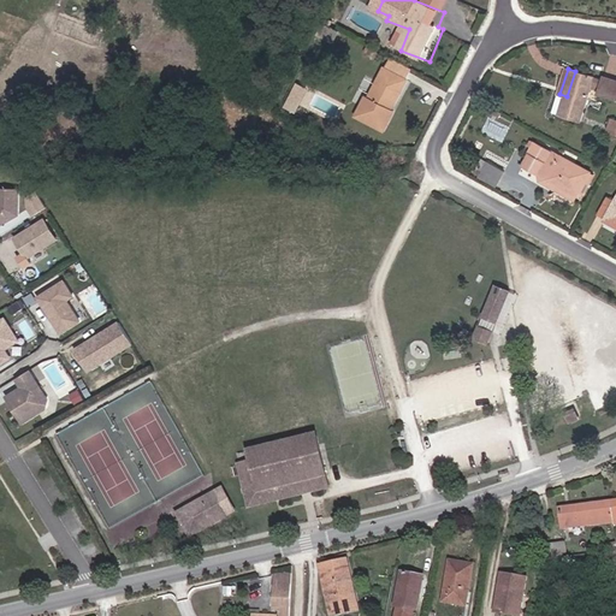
[(594,77),(575,71),(567,96),(561,114),(580,122),(591,89),(599,92),(598,95),(615,100),(615,83),(603,78),(602,82),(593,80),(594,77)]
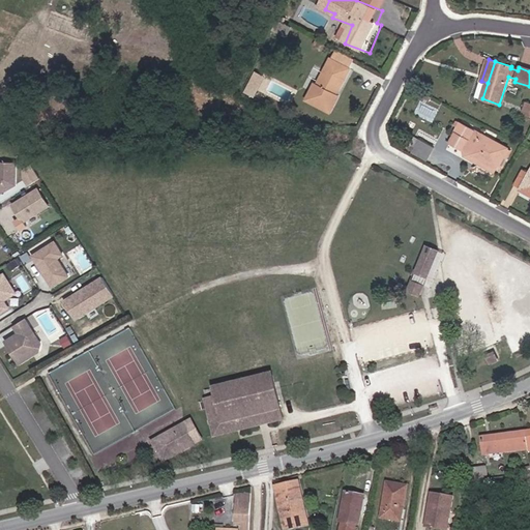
[(322,74),(340,81),(344,71),(326,64),(322,74)]
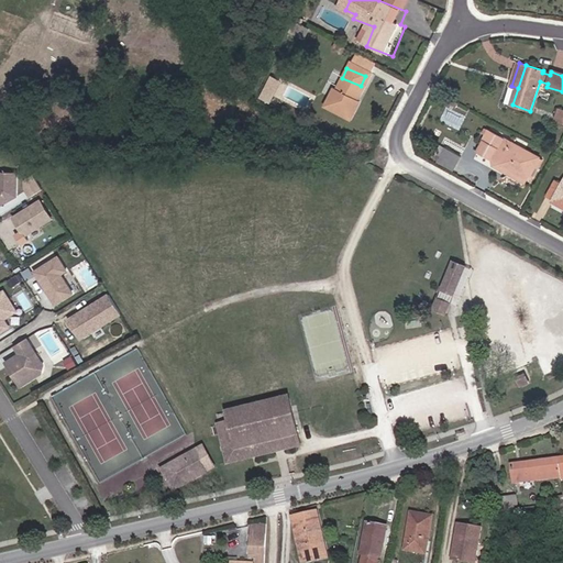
[(261,96),(271,101),(284,78),(273,73),(261,96)]
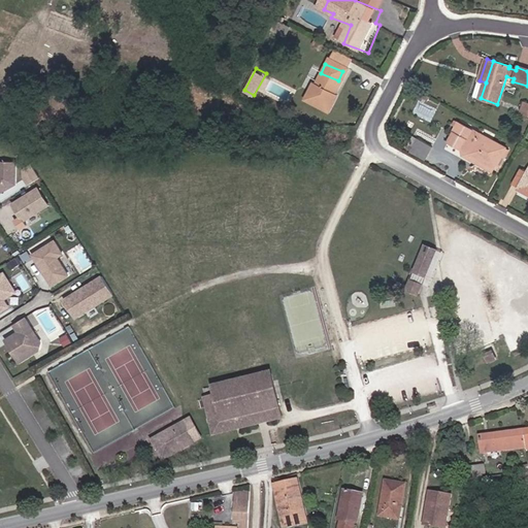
[(308,99),(328,107),(339,81),(338,80),(321,73),(320,72),(316,84),(315,85),(309,98),(308,99)]
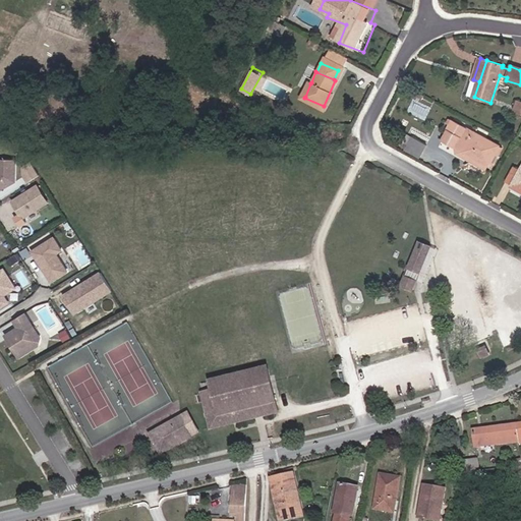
[(491,122),(498,125),(500,121),(502,122),(505,116),(498,112),(491,122)]
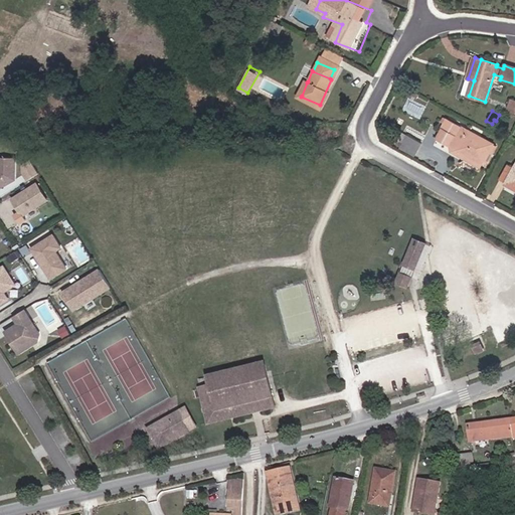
[(441,143),(457,151),(485,167),(489,170),(499,152),(448,124),(446,128),(449,130),(441,143)]
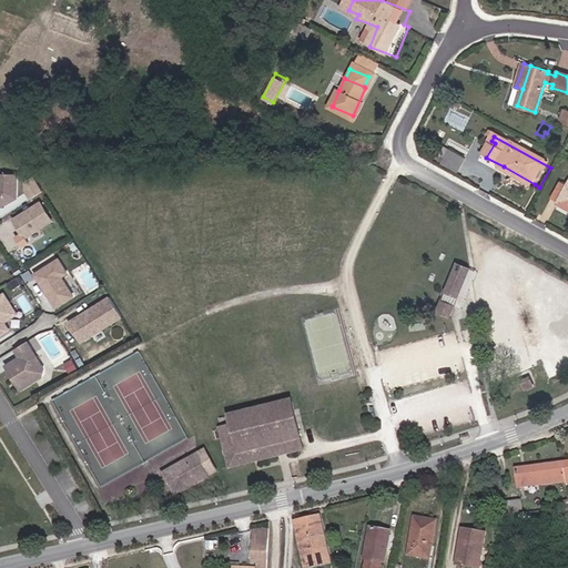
[(446,151),(450,154),(455,148),(449,144),(446,151)]
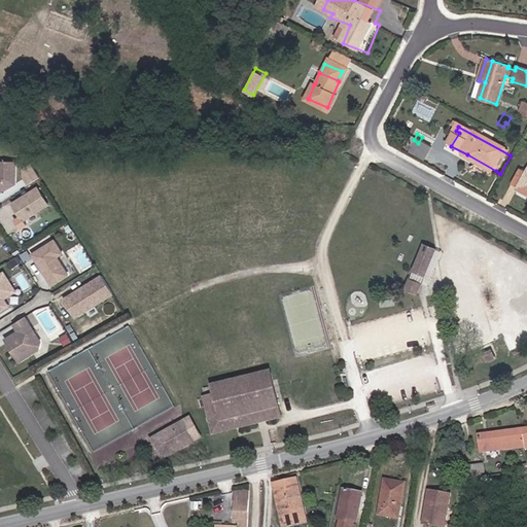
[(436,145),(422,137),(418,143),(414,150),(428,159),(436,145)]
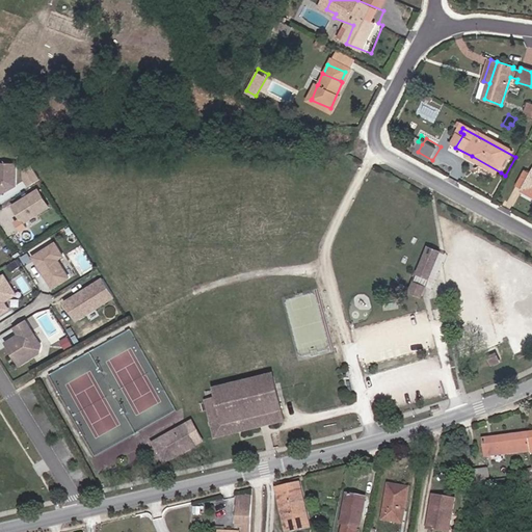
[(501,173),(472,156),(468,163),(497,180),(501,173)]
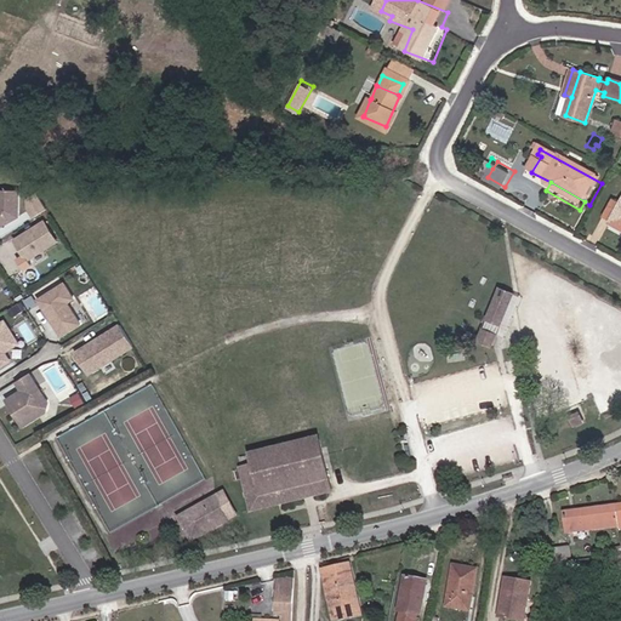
[(21,188),(0,188),(0,226),(20,215),(21,188)]
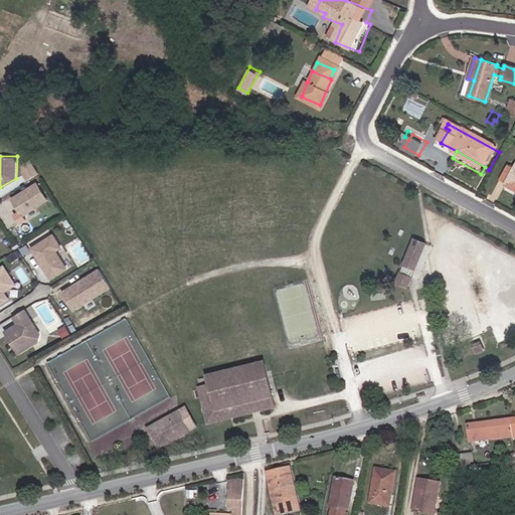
[(26,178),(38,174),(33,159),(21,164),(26,178)]
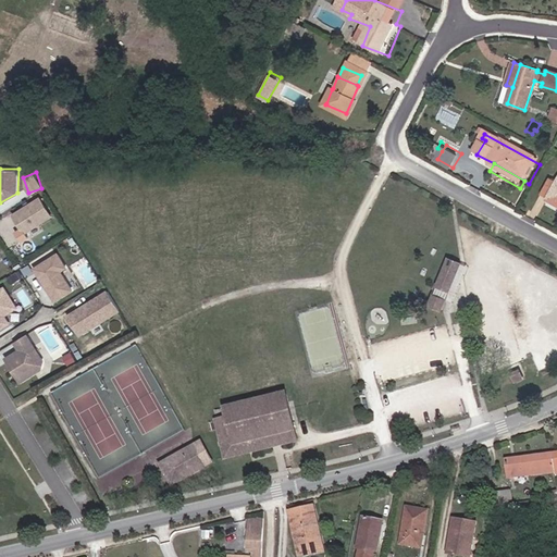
[(40,198),(15,214),(26,232),(51,215),(40,198)]
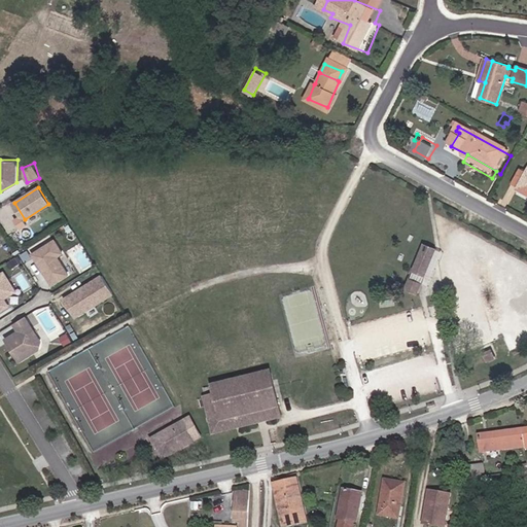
[(56,240),(34,253),(54,284),(69,274),(58,256),(63,252),(56,240)]
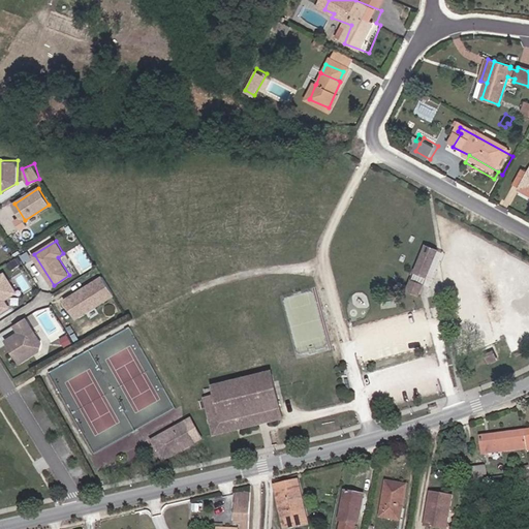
[(437,249),(427,245),(415,273),(426,277),(437,249)]
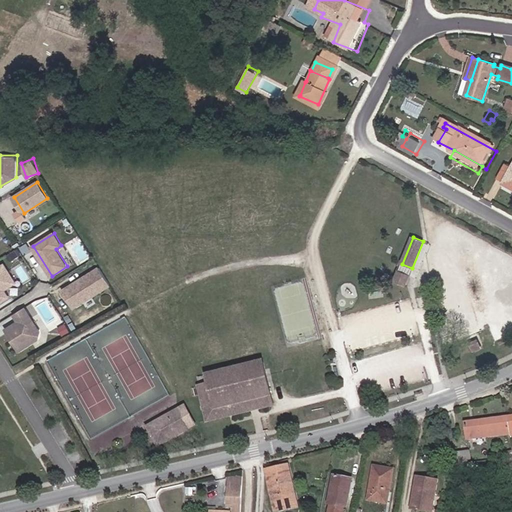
[(412,268),(402,264),(399,272),(408,276),(415,279),(426,254),(430,245),(425,242),(423,241),(412,268)]
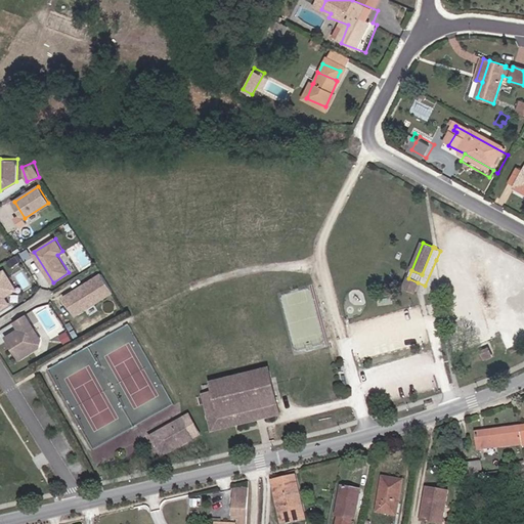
[(32,255),(28,249),(22,253),(25,259),(32,255)]
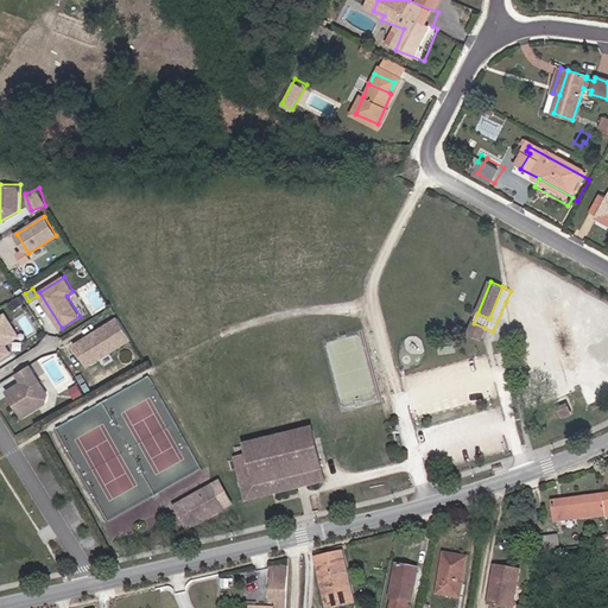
[(81,315),(88,311),(77,291),(71,295),(81,315)]
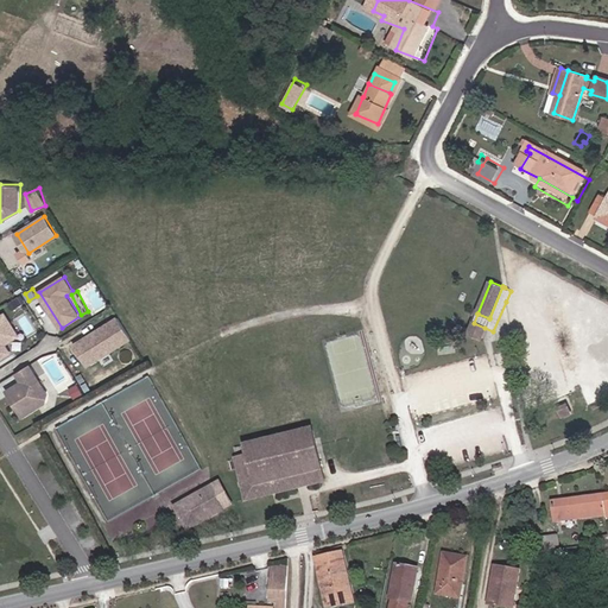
[(5,314),(0,316),(0,358),(10,353),(5,344),(18,335),(5,314)]
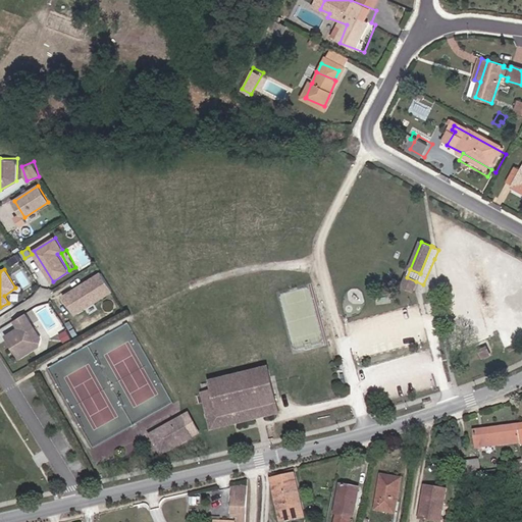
[(113,290),(102,272),(64,296),(75,313),(113,290)]
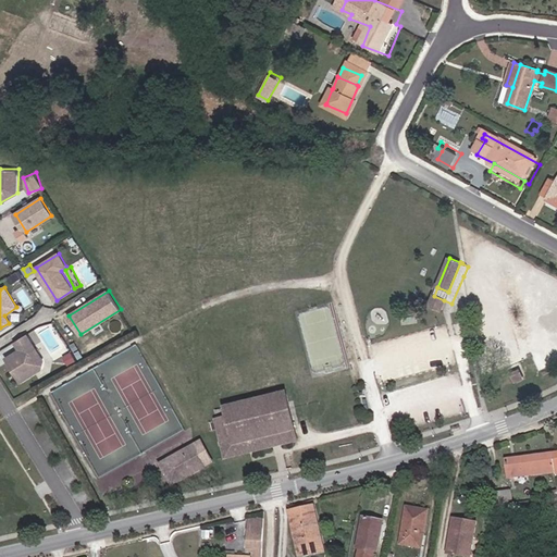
[(444,300),(434,296),(429,307),(430,307),(440,311),(444,300)]
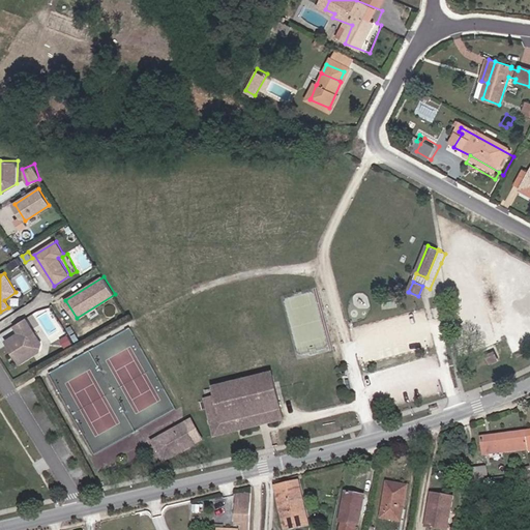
[(20,332),(6,341),(21,362),(39,351),(41,344),(26,318),(15,325),(20,332)]
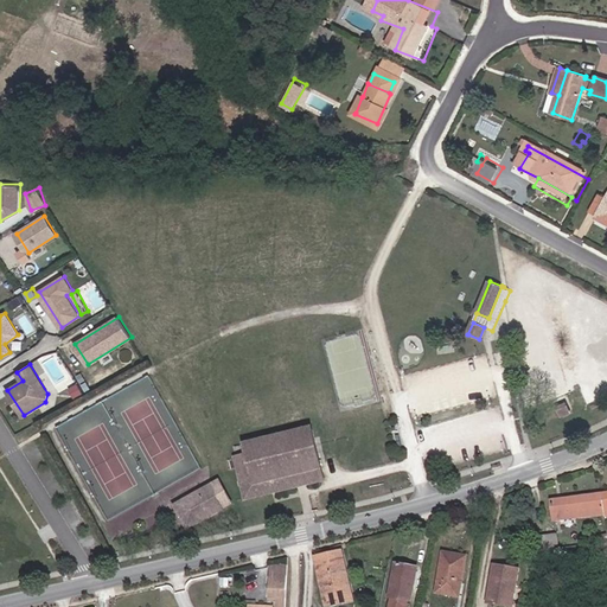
[(237,459),(249,500),(301,486),(326,480),(314,430),(250,446),(253,454),(237,459)]
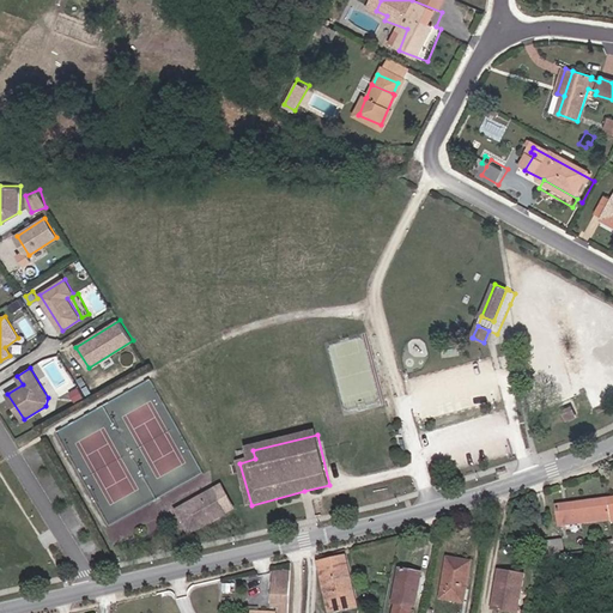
[(214,491),(188,505),(200,527),(226,514),(214,491)]
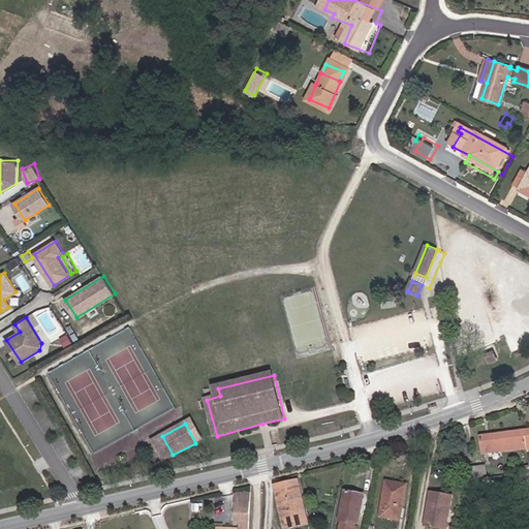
[(528,431),(519,434),(522,452),(522,454),(528,452),(528,431)]
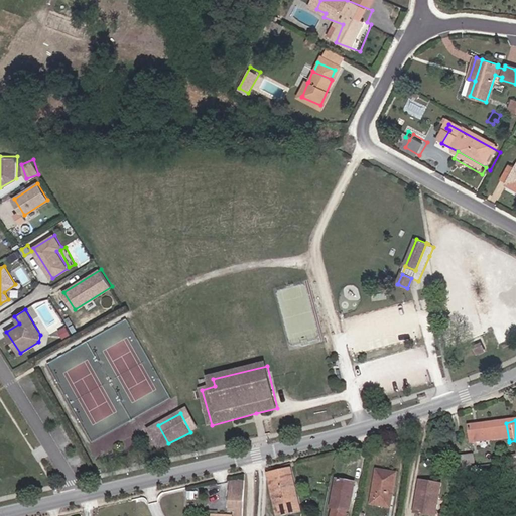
[(509,440),(506,423),(468,430),(469,447),(509,440)]
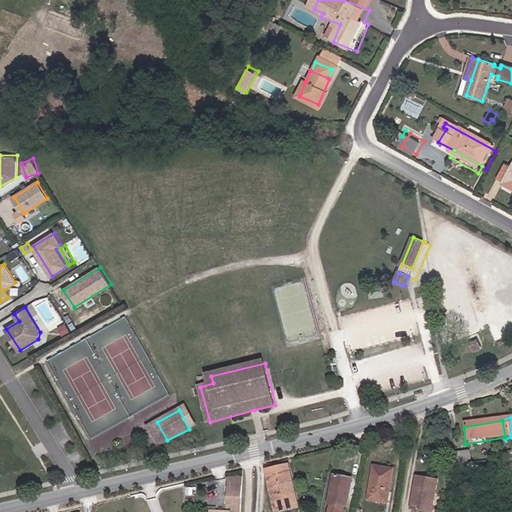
[(159,444),(167,440),(157,422),(149,426),(159,444)]
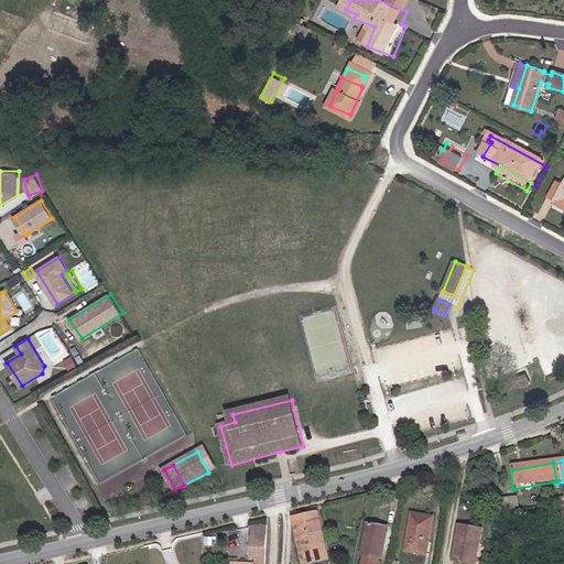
[(511,500),(490,505),(492,517),(513,512),(511,500)]
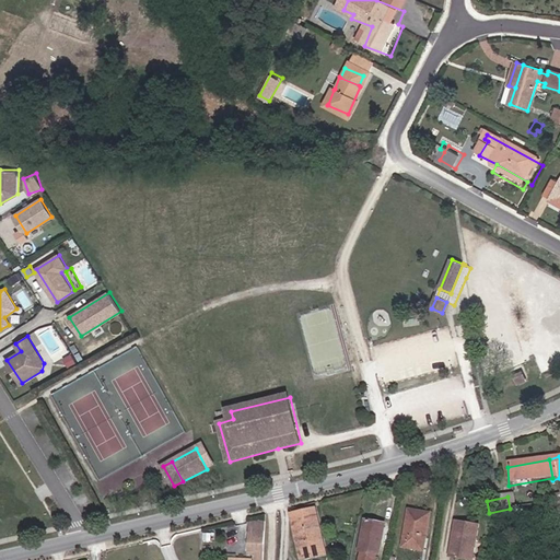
[(417,557),(424,520),(406,516),(398,553),(417,557)]
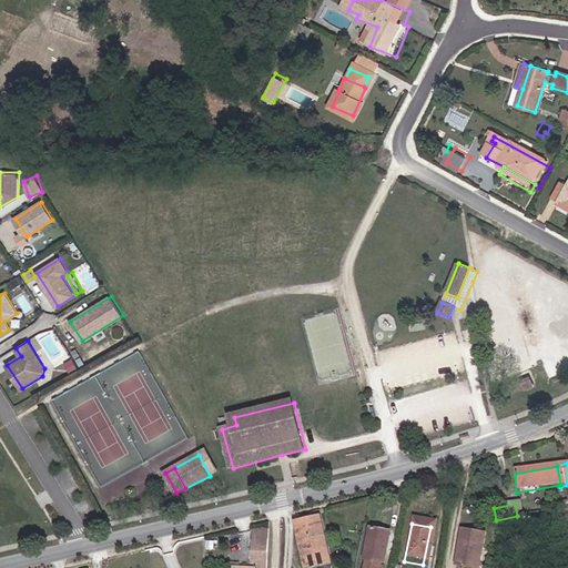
[(292,533),(300,567),(323,567),(314,526),(292,533)]
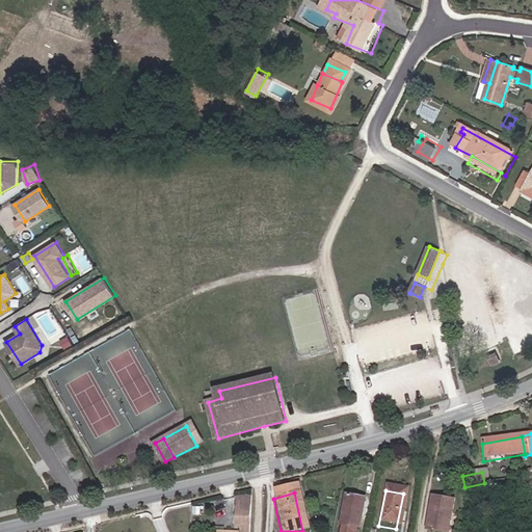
[(241,506),(255,506),(256,499),(241,498),(241,506)]
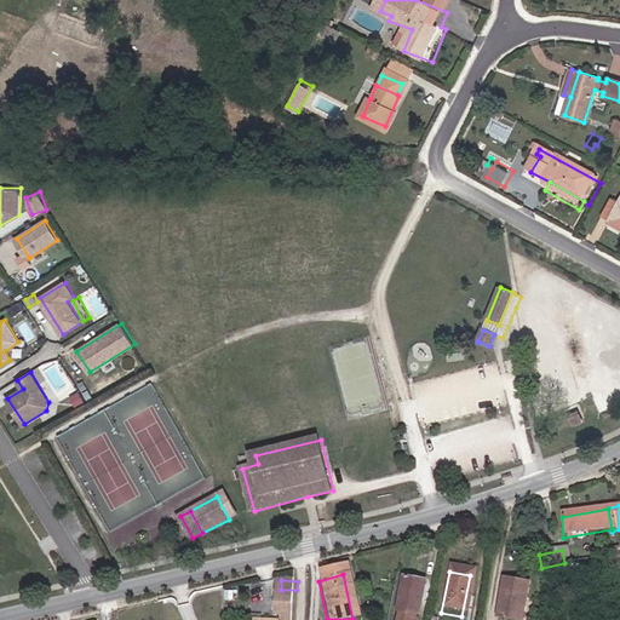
[(515,619),(518,608),(522,608),(526,584),(500,580),(494,619),(515,619)]
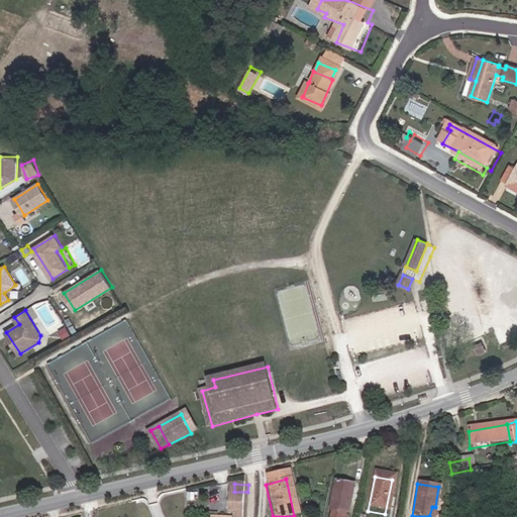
[(322,516),(344,516),(350,492),(333,489),(328,514),(323,513),(322,516)]
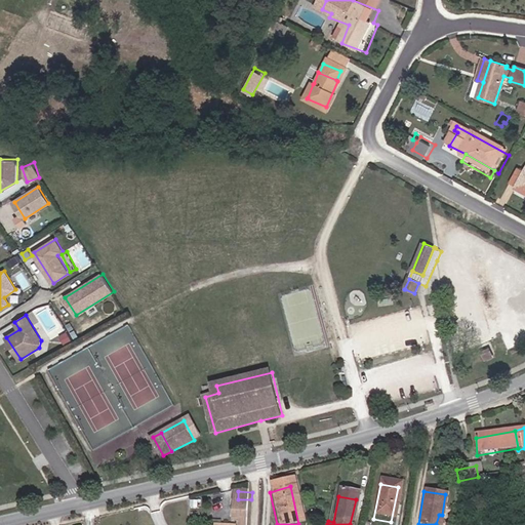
[(251,499),(238,499),(237,511),(251,512),(251,505),(251,501),(251,499)]
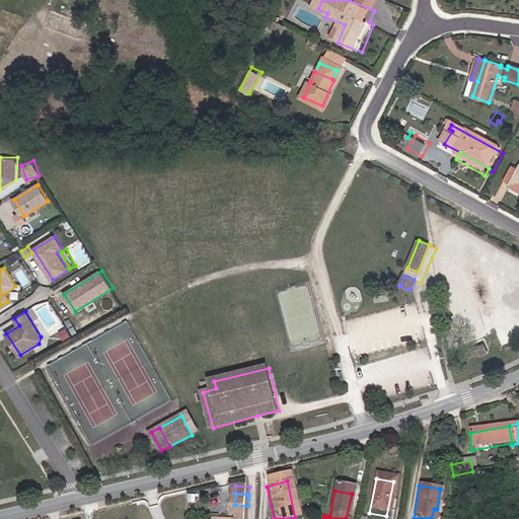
[(240,513),(247,513),(248,506),(234,505),(234,512),(240,513)]
